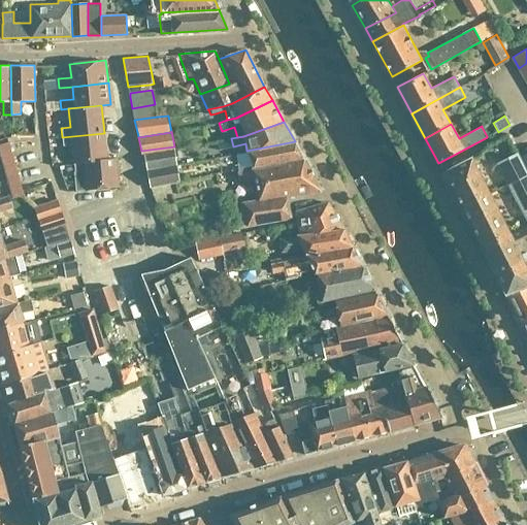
[(95,160),(106,159),(104,133),(62,137),(63,145),(72,144),(74,166),(95,165),(95,160)]
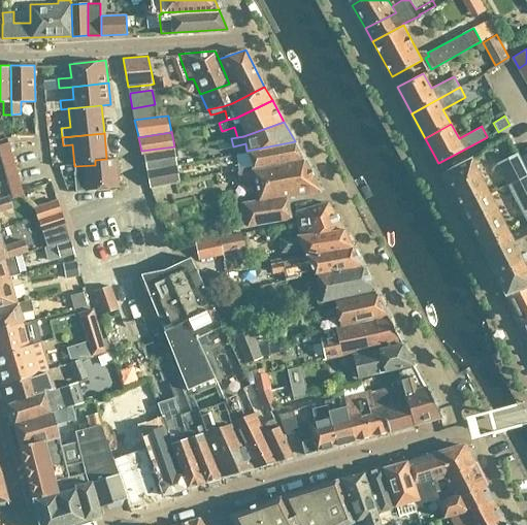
[(0,155),(4,168),(15,165),(9,141),(0,143),(0,155)]
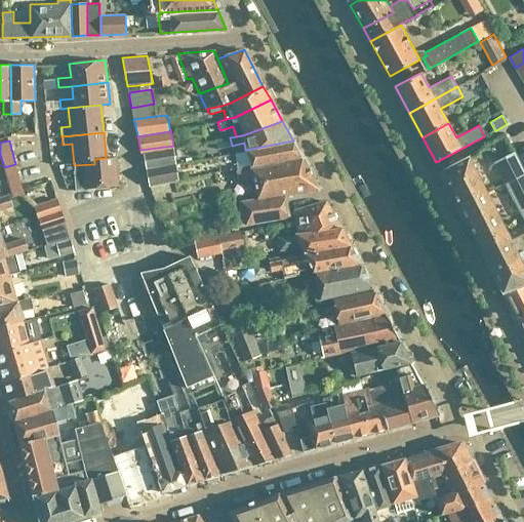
[(237,167),(251,165),(303,157),(293,141),(245,150),(246,151),(234,153),(237,167)]
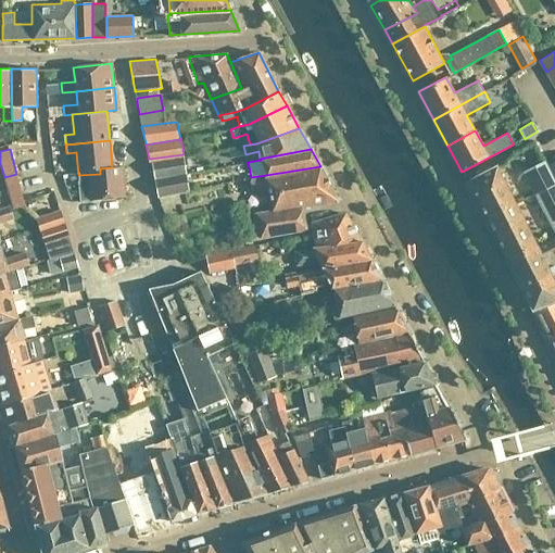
[(154,179),(155,178),(187,174),(184,154),(149,159),(150,162),(151,162),(154,179)]
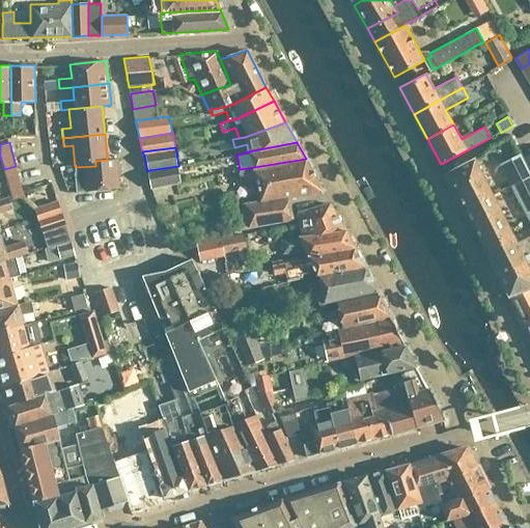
[(529,173),(520,154),(501,163),(529,218),(529,173)]
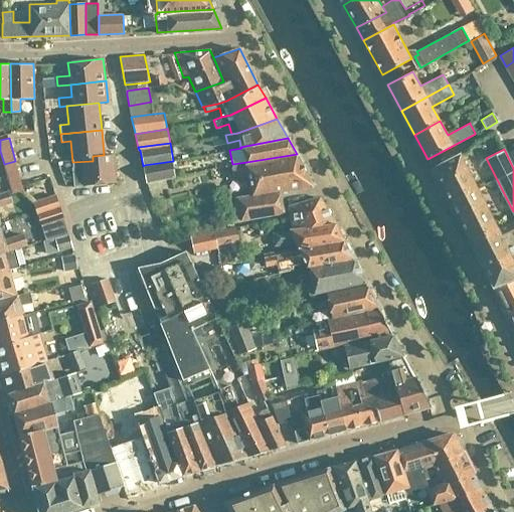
[(93,161),(72,162),(73,167),(82,166),(84,185),(116,182),(113,154),(104,155),(93,156),(93,161)]
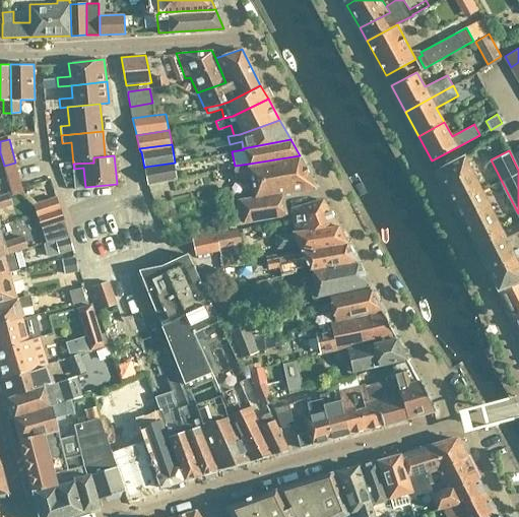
[(249,164),(235,166),(237,172),(238,178),(243,177),(249,176),(250,178),(250,180),(251,184),(252,188),(254,196),(246,197),(238,198),(241,210),(244,222),(263,219),(282,217),(287,216),(283,194),(316,188),(307,171),(304,164),(300,155),(249,164)]
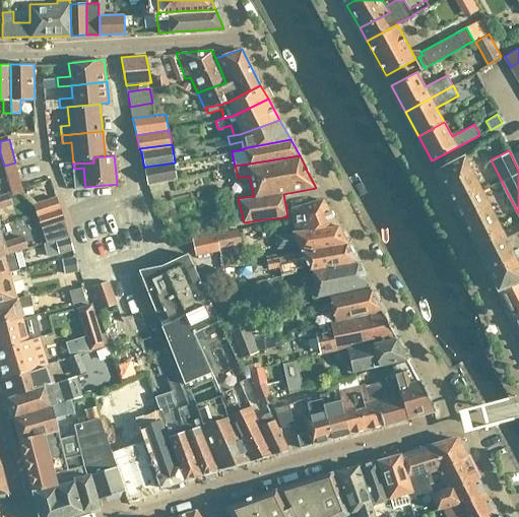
[(456,208),(483,193),(464,155),(437,170),(456,208)]
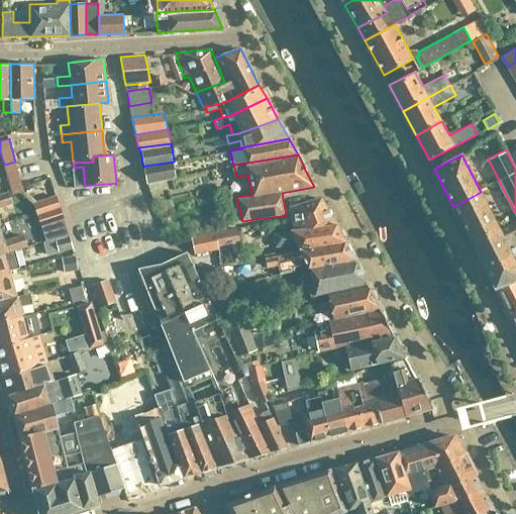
[(7,177),(19,174),(15,162),(4,165),(7,177)]
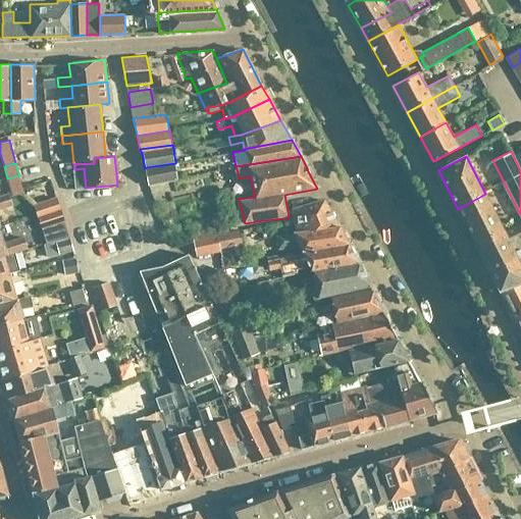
[(177,179),(175,163),(146,167),(148,180),(150,185),(177,179)]
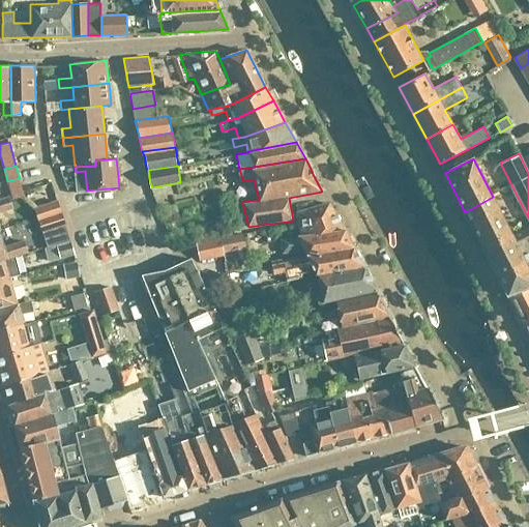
[(20,178),(7,181),(12,199),(25,196),(20,178)]
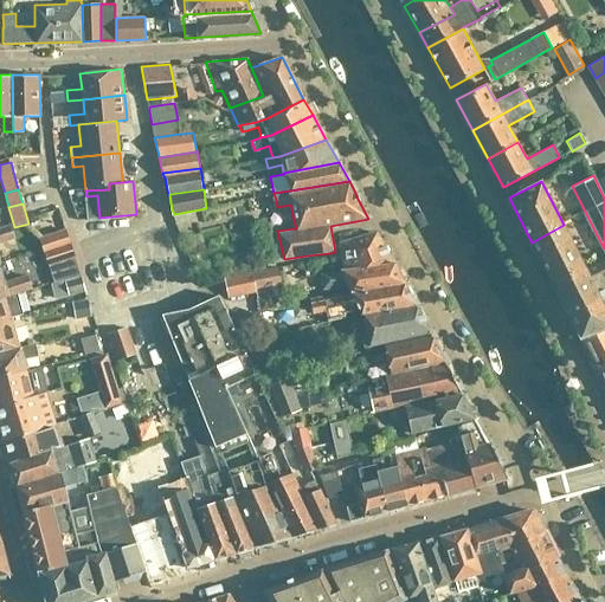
[(564,225),(532,243),(554,287),(586,271),(564,225)]
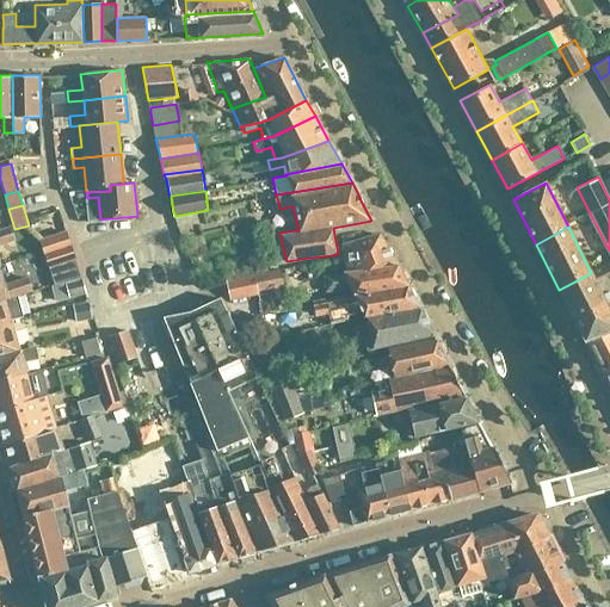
[(0,266),(1,266),(0,262),(0,245),(16,241),(11,229),(0,231),(0,266)]
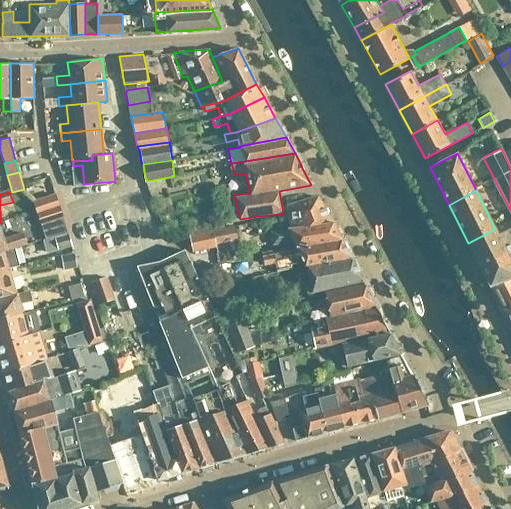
[(37,212),(60,205),(56,193),(33,200),(37,212)]
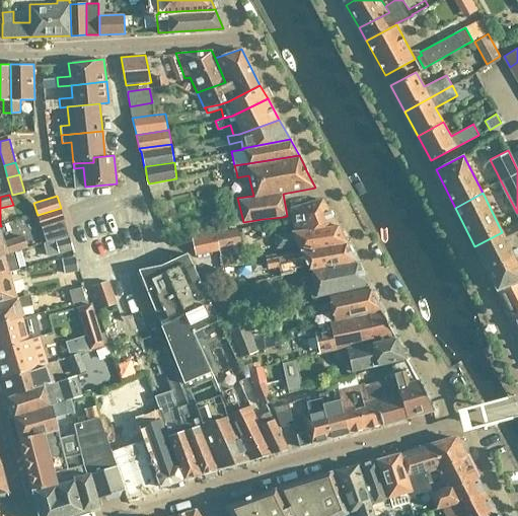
[(294,232),(338,224),(321,199),(291,207),(294,232)]
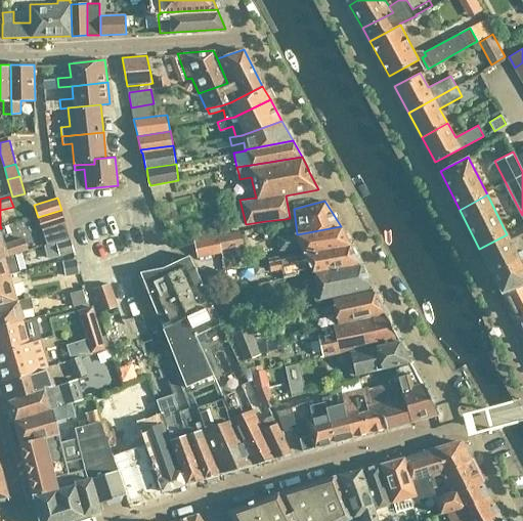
[(55,242),(71,237),(69,232),(61,210),(38,217),(46,245),(55,242)]
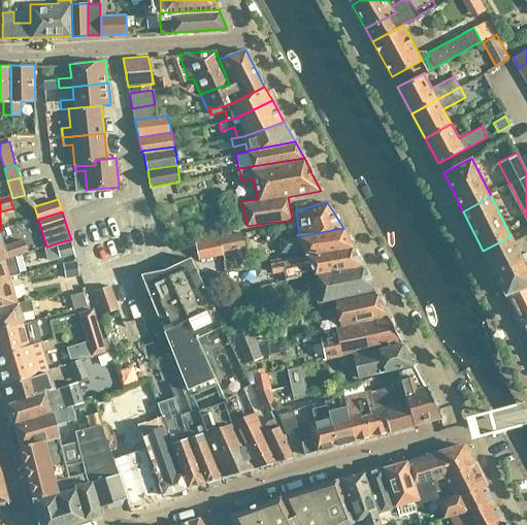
[(283,252),(303,249),(305,254),(352,243),(343,228),(299,236),(281,238),(283,252)]
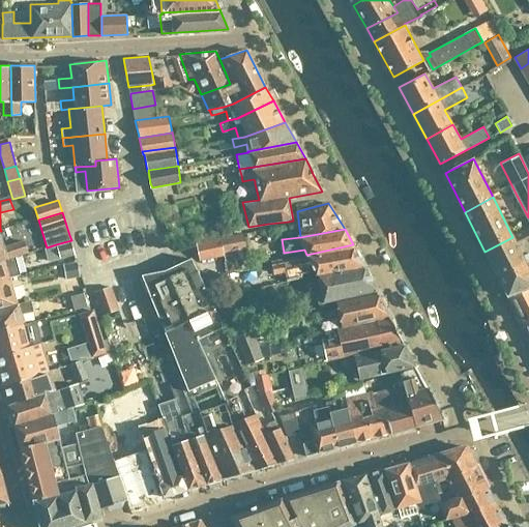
[(528,229),(512,237),(523,256),(528,253),(528,258),(525,260),(528,267),(528,229)]
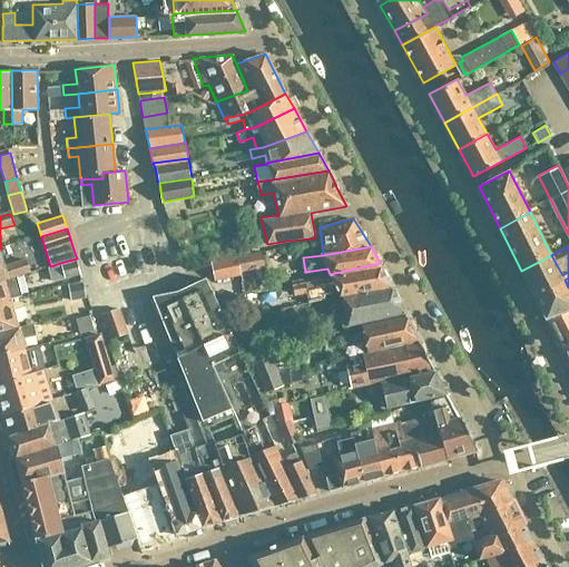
[(237,256),(241,273),(265,269),(262,252),(237,256)]
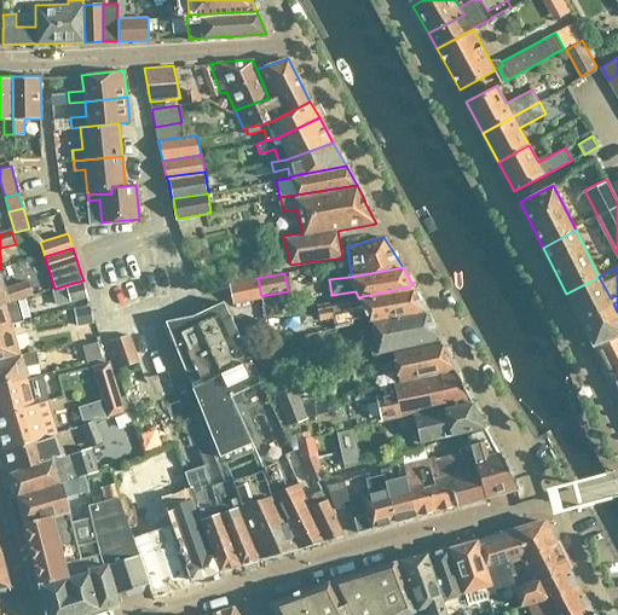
[(4,288),(1,279),(0,274),(0,302),(17,297),(32,294),(27,280),(4,288)]
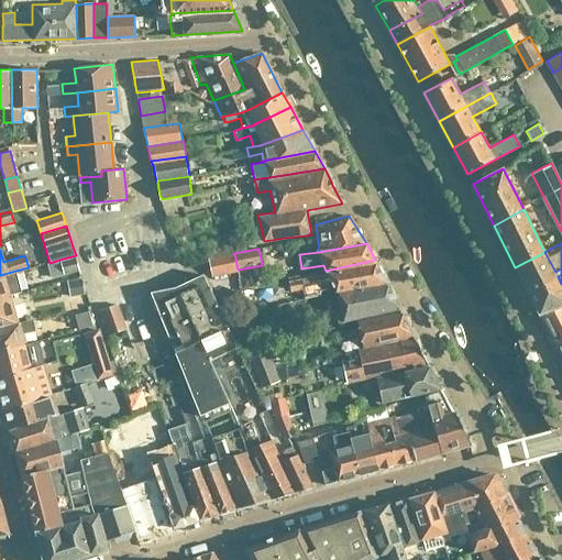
[(275,250),(260,255),(267,275),(283,270),(275,250)]
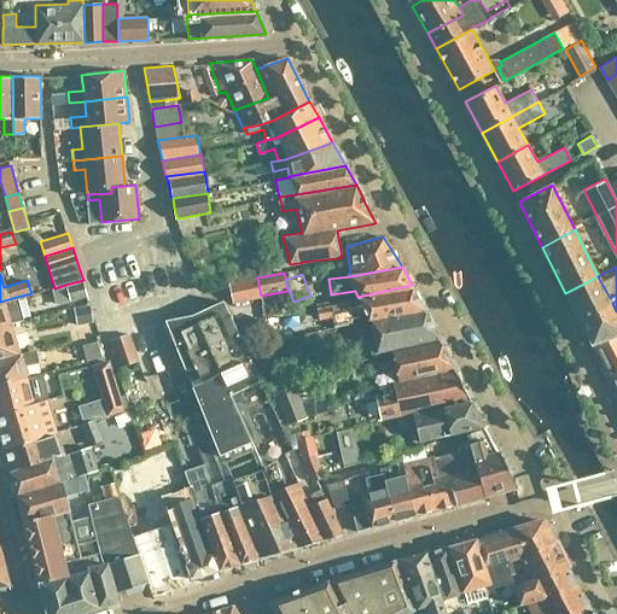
[(616,311),(612,303),(610,298),(598,276),(565,293),(597,354),(616,343),(616,311)]
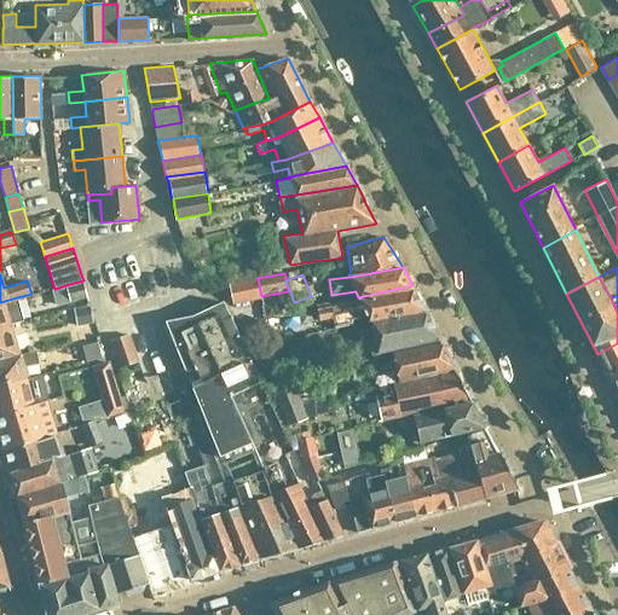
[(263,297),(261,296),(258,278),(230,284),(234,303),(263,297)]
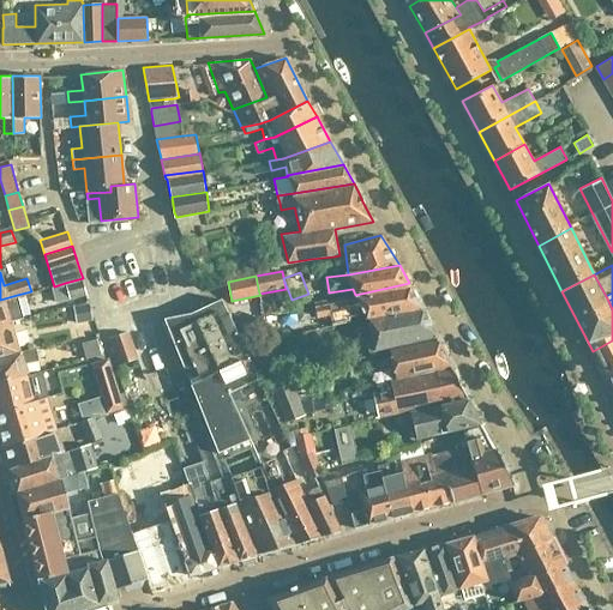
[(83,278),(65,283),(70,299),(88,295),(83,278)]
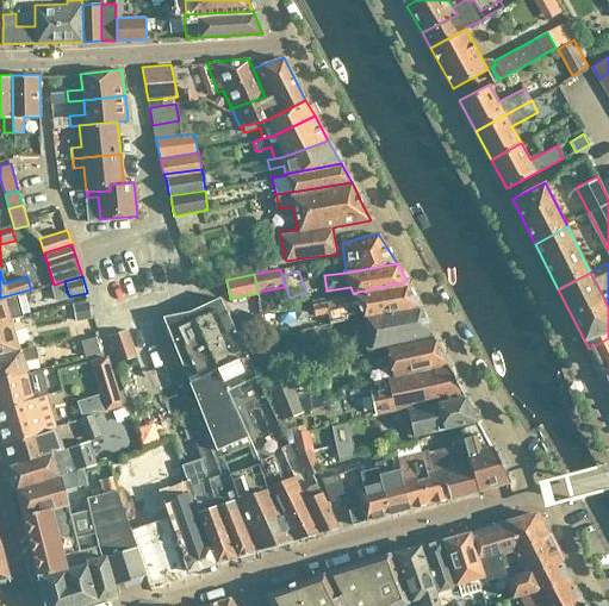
[(366,320),(417,304),(406,281),(353,293),(353,294),(353,295),(356,303),(336,306),(339,320),(364,316),(366,320)]
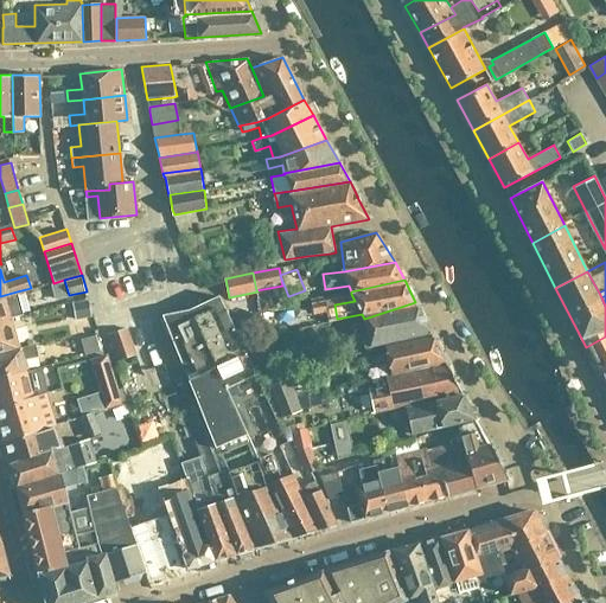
[(24,314),(20,306),(17,292),(0,296),(0,320),(12,316),(13,316),(24,314)]
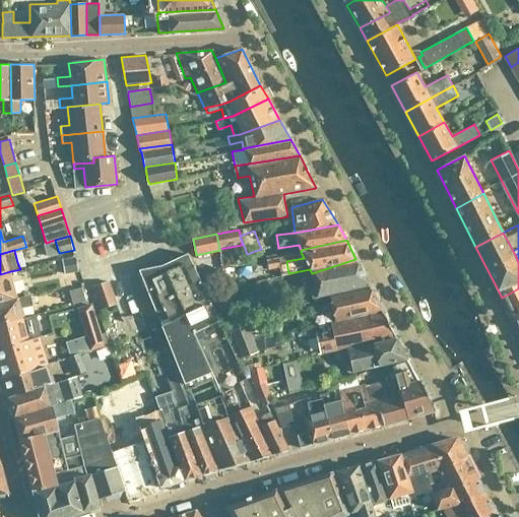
[(217,317),(207,295),(188,254),(163,265),(139,270),(180,372),(183,379),(194,408),(195,407),(198,412),(197,412),(202,426),(230,415),(229,414),(230,414),(221,393),(212,372),(194,332),(219,321),(217,317)]
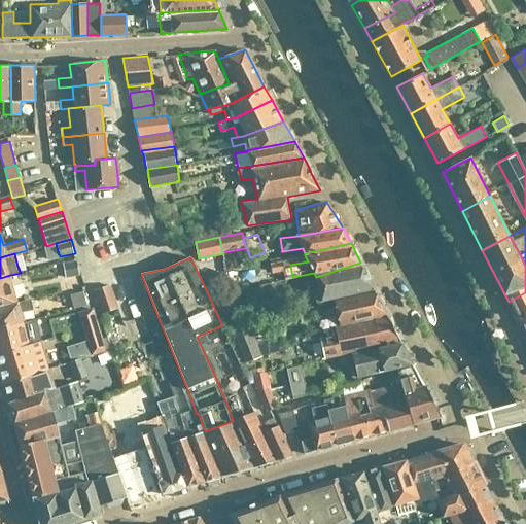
[(68,277),(80,275),(77,259),(65,262),(68,277)]
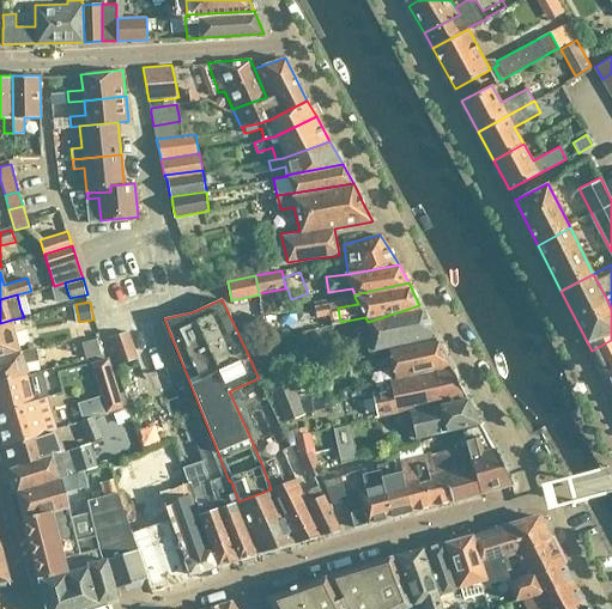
[(368,322),(374,348),(435,335),(420,306),(419,305),(368,322)]
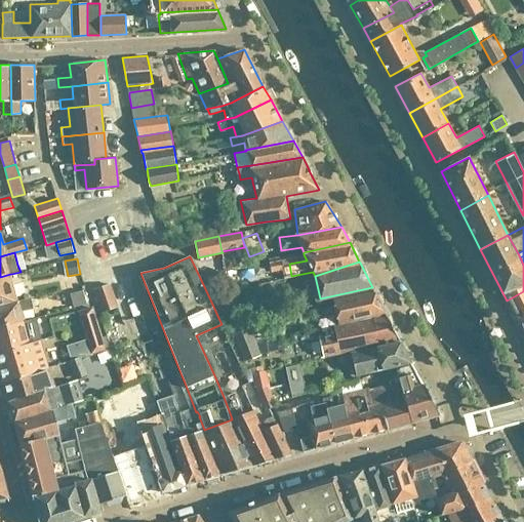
[(220,284),(218,271),(202,274),(205,287),(207,286),(208,292),(222,289),(220,284)]
